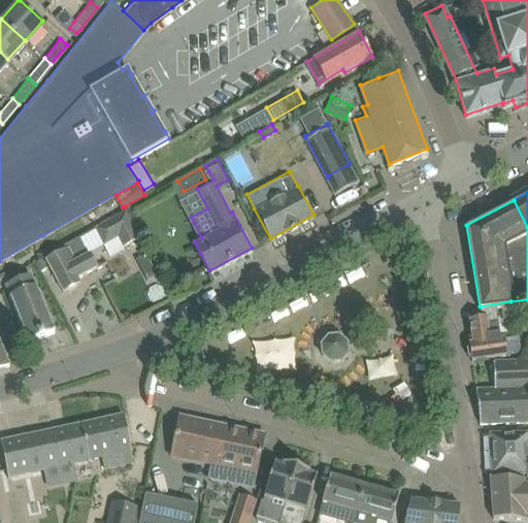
[(123,244),(140,234),(125,206),(123,207),(95,224),(104,240),(118,233),(123,244)]
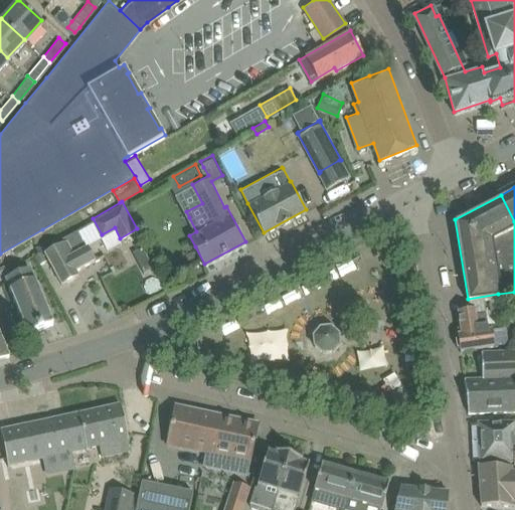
[(61,235),(64,239),(46,249),(62,280),(76,272),(74,268),(95,258),(80,231),(77,227),(61,235)]
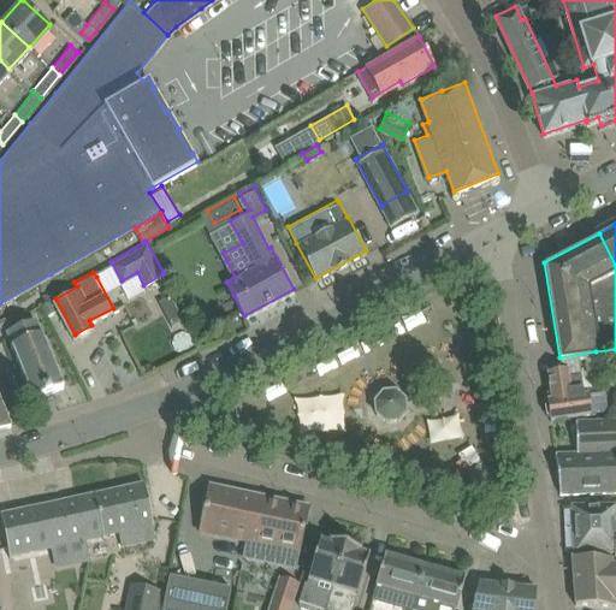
[(49,298),(41,303),(47,313),(54,308),(49,298)]
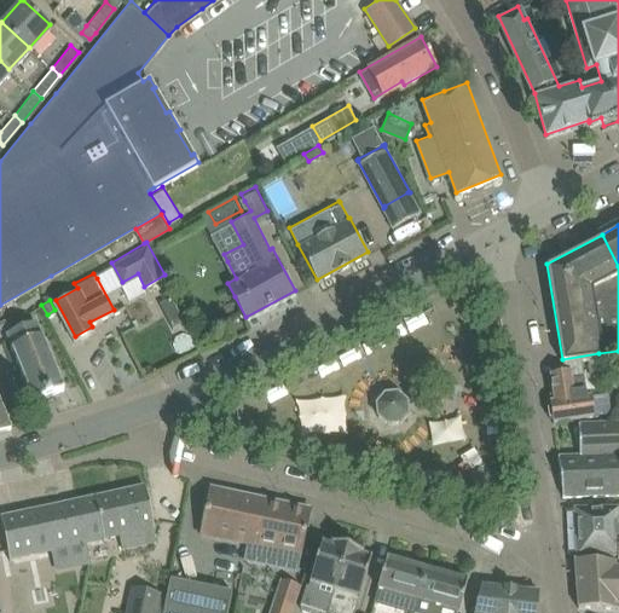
[(34,397),(64,385),(35,317),(5,330),(34,397)]
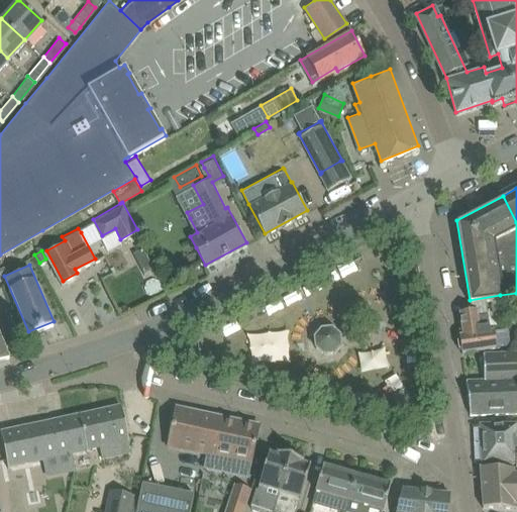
[(501,307),(500,295),(470,300),(471,308),(459,310),(462,331),(459,332),(459,334),(456,338),(457,344),(461,348),(461,350),(497,345),(496,344),(506,343),(509,339),(508,330),(504,326),(490,328),(488,312),(478,313),(477,310),(501,307)]
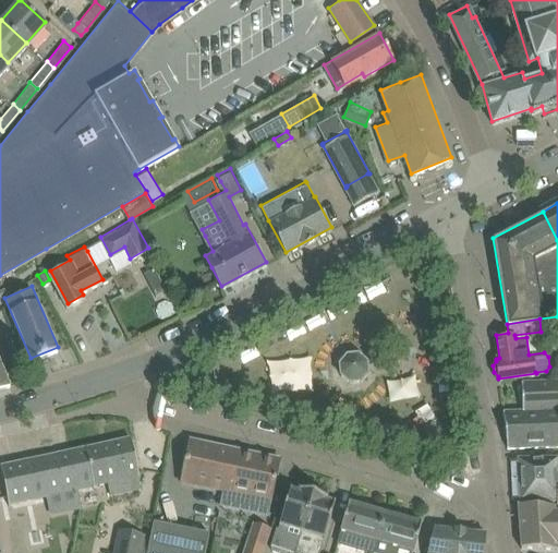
[(347,352),(340,361),(341,372),(349,379),(360,379),(367,370),(366,359),(358,351),(347,352)]
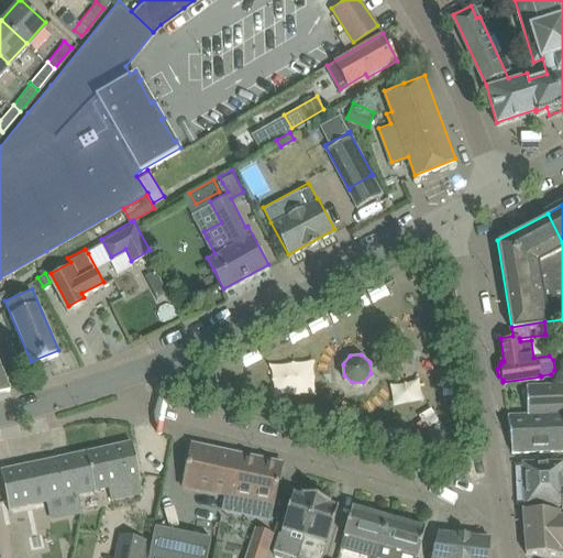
[(0,389),(10,386),(0,362),(0,389)]
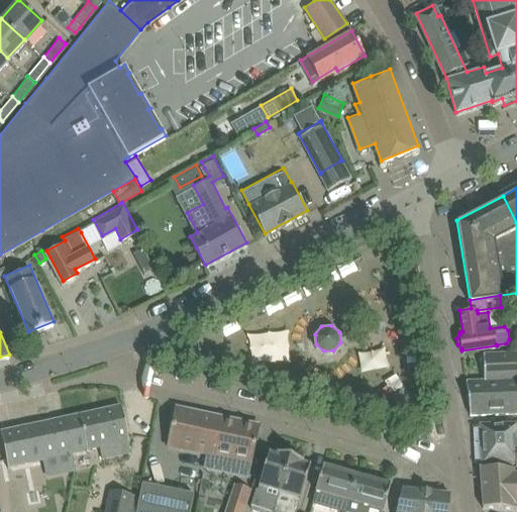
[(516,349),(503,350),(483,351),(484,365),(485,378),(516,376),(516,349)]
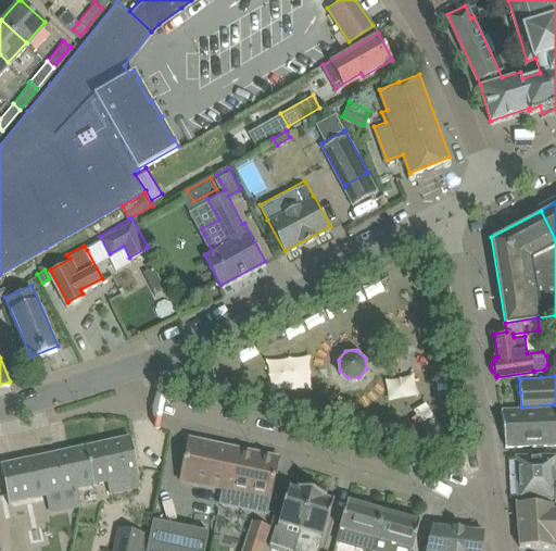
[(555,404),(521,407),(502,408),(506,443),(555,440),(555,404)]
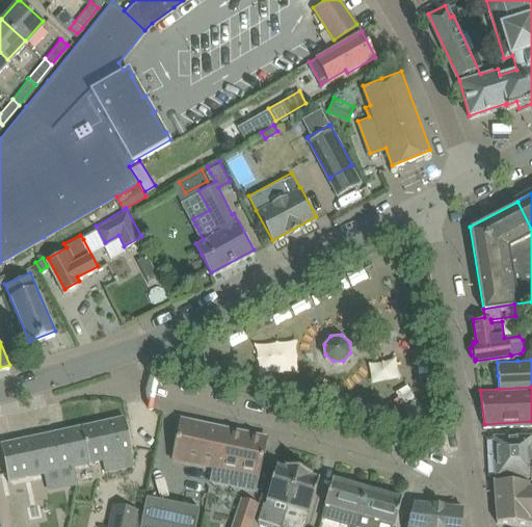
[(1,439),(8,477),(103,458),(105,468),(132,463),(131,453),(132,452),(124,414),(1,439)]
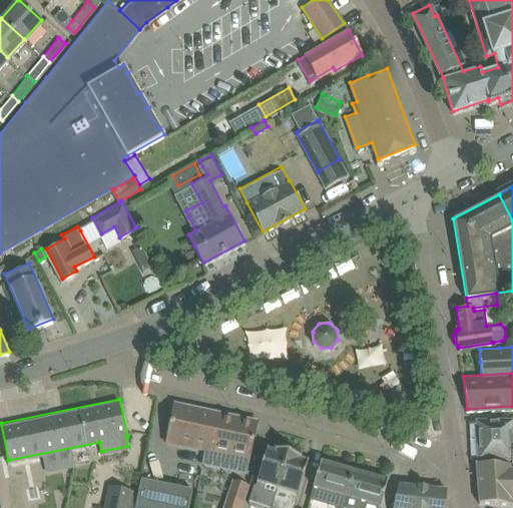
[(174,401),(166,441),(205,448),(213,450),(219,410),(174,401)]
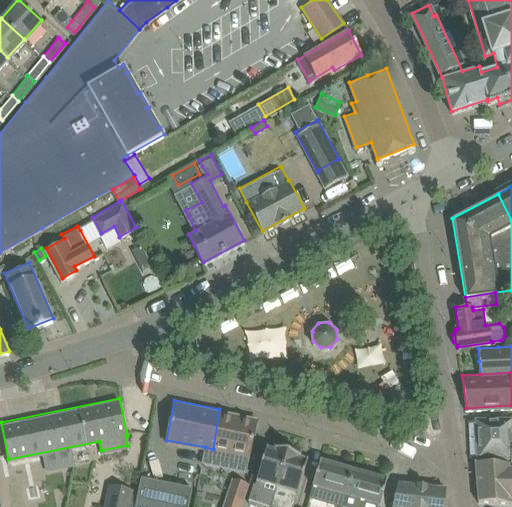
[(205,447),(203,461),(226,465),(228,453),(249,456),(256,420),(256,417),(219,409),(213,449),(205,447)]
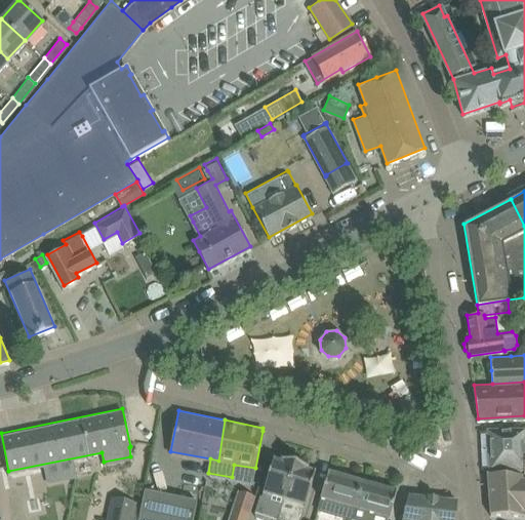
[(524,427),(488,429),(488,468),(523,469),(524,473),(524,472),(524,427)]
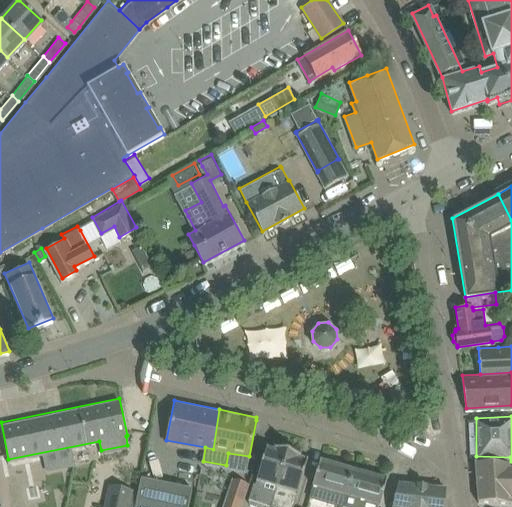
[(253,482),(248,499),(249,499),(249,501),(256,503),(257,501),(270,505),(287,448),(275,445),(274,448),(267,445),(261,465),(256,482),(253,482)]
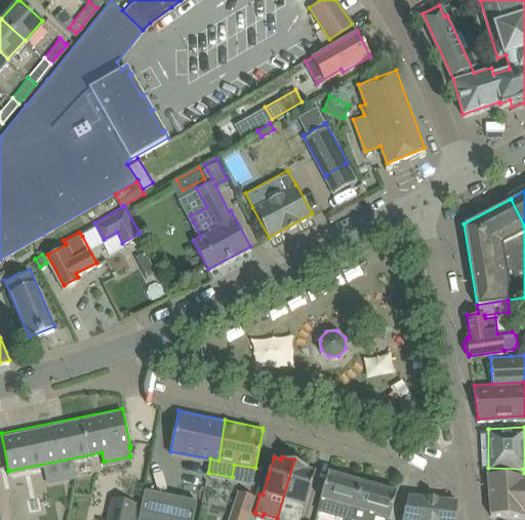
[(294,460),(277,518),(283,519),(298,519),(299,518),(314,469),(307,467),(308,464),(294,460)]
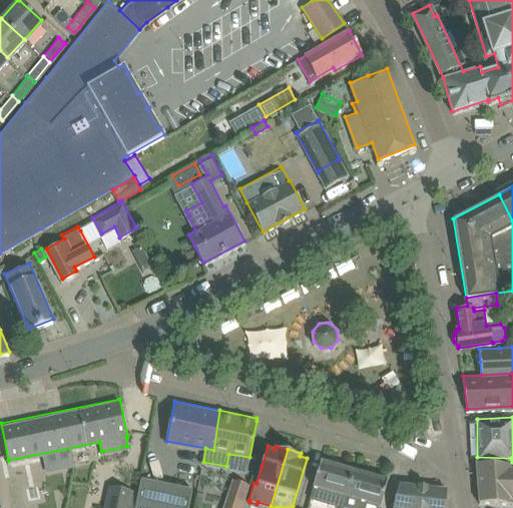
[(353,468),(322,459),(310,496),(341,505),(353,468)]
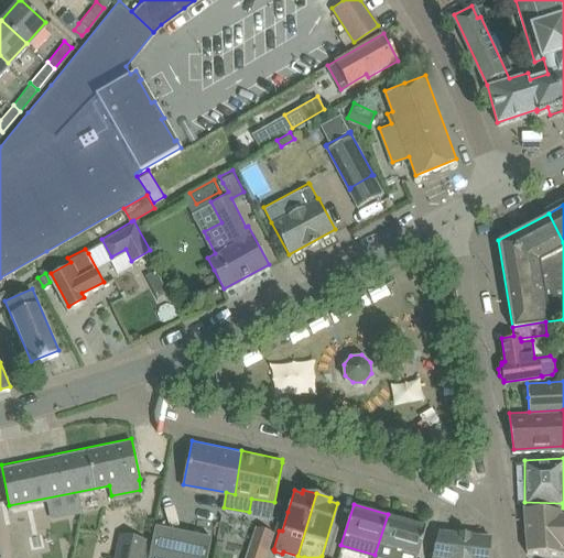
[(522,506),(524,529),(563,529),(563,512),(561,512),(561,507),(522,506)]
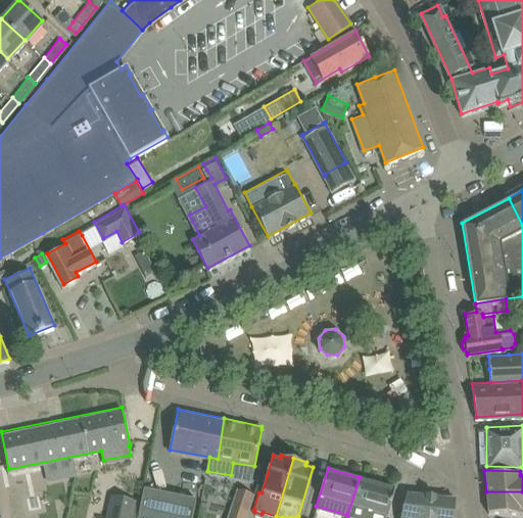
[(360,477),(347,515),(355,517),(385,517),(394,488),(360,477)]
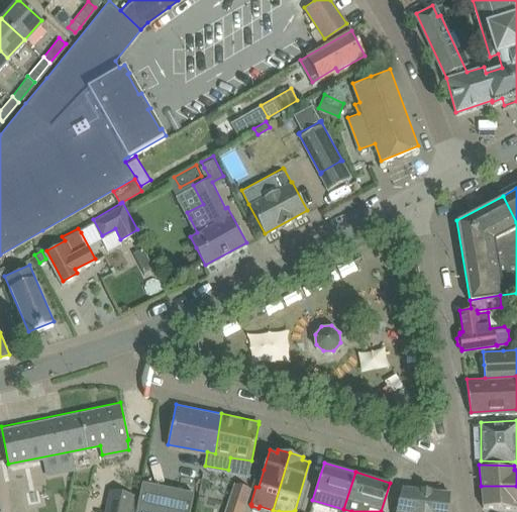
[(189,511),(194,492),(142,481),(135,511),(189,511)]
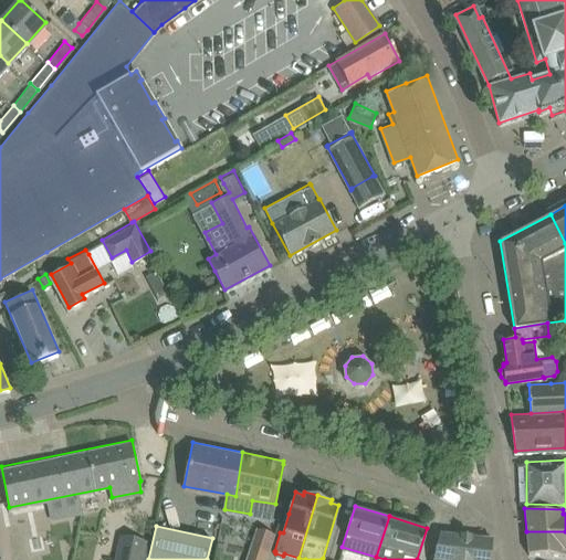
[(265,559),(275,532),(257,526),(244,559),(265,559)]
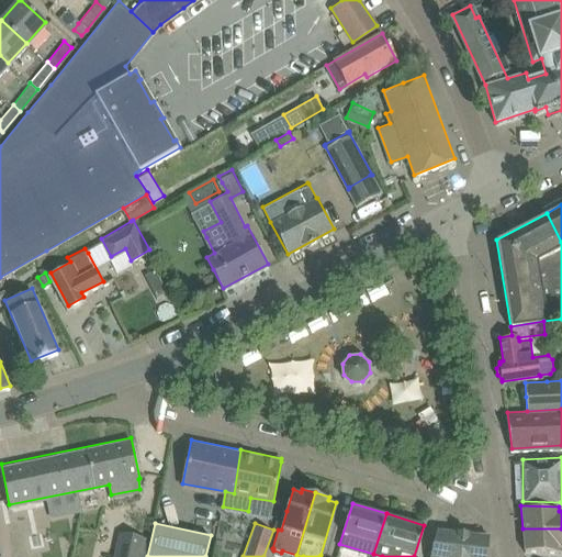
[(429,556),(486,556),(490,534),(437,527),(429,556)]
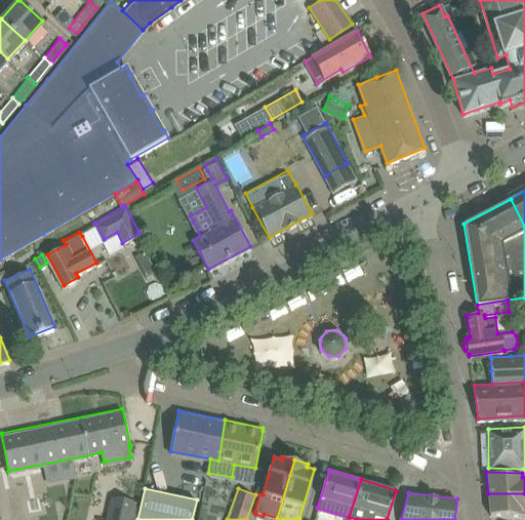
[(524,493),(488,493),(490,512),(524,513),(524,493)]
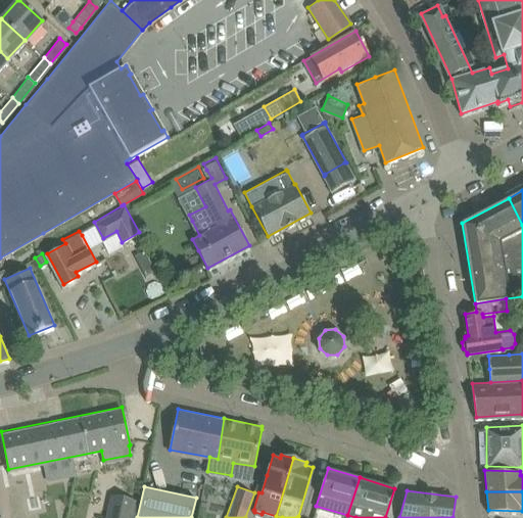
[(111,493),(106,517),(132,517),(137,499),(111,493)]
